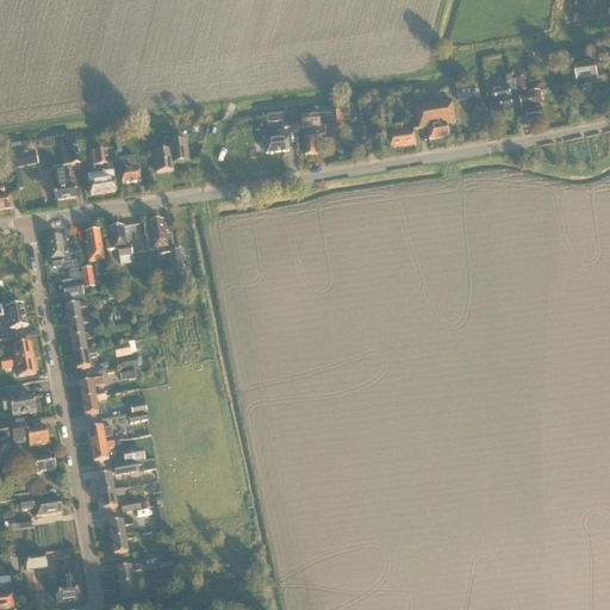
[(558,54),(556,51),(543,54),(546,67),(562,63),(560,53),(558,54)]
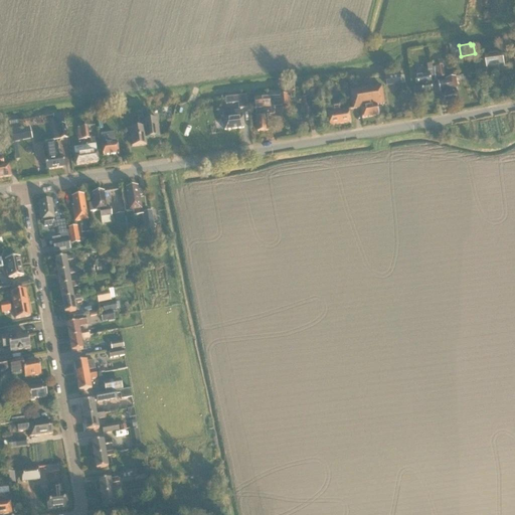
[(496,74),(495,72),(495,70),(505,68),(503,54),(499,54),(499,51),(491,52),(491,55),(485,56),(488,75),(496,74)]
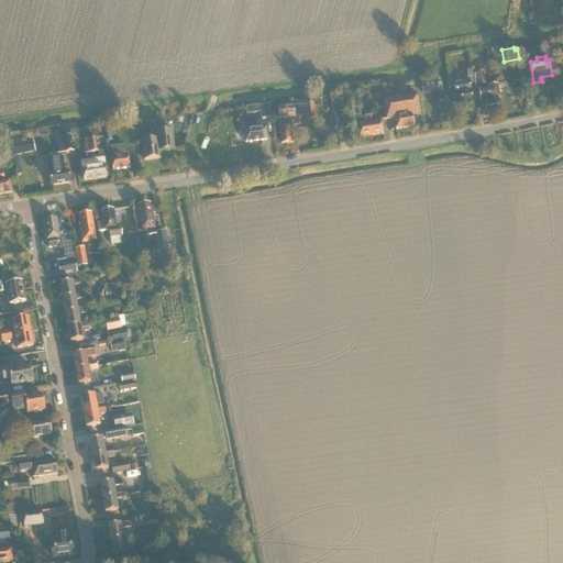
[(532,81),(530,69),(522,70),(525,83),(532,81)]
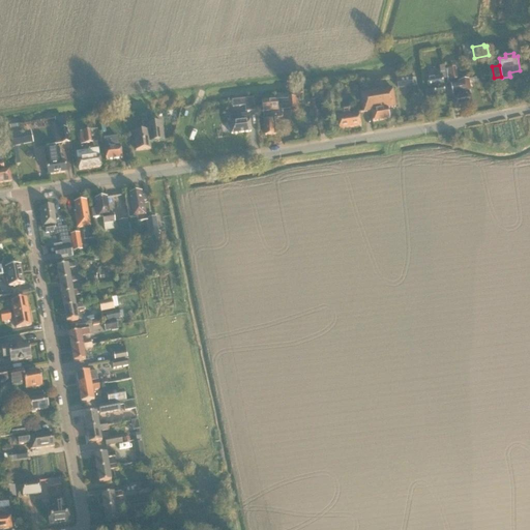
[(446,80),(444,70),(444,67),(439,67),(440,74),(441,74),(441,76),(435,77),(435,79),(428,80),(431,99),(444,97),(442,80),(446,80)]
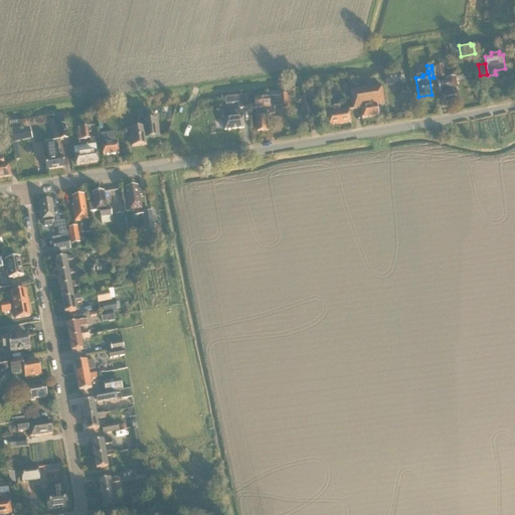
[(436,68),(432,68),(434,77),(434,79),(445,77),(443,66),(436,67),(436,68)]
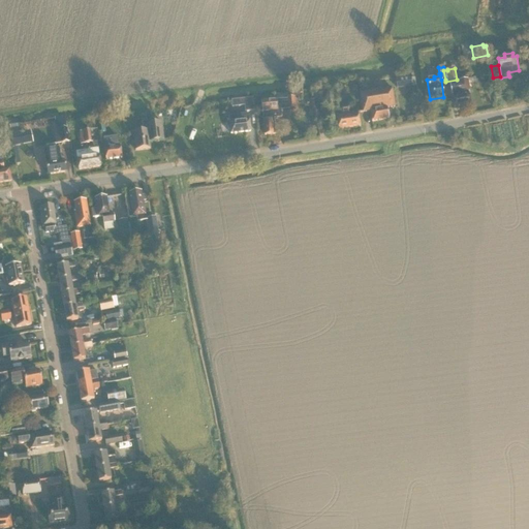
[(415,86),(414,79),(411,80),(396,82),(397,90),(412,88),(412,86),(415,86)]
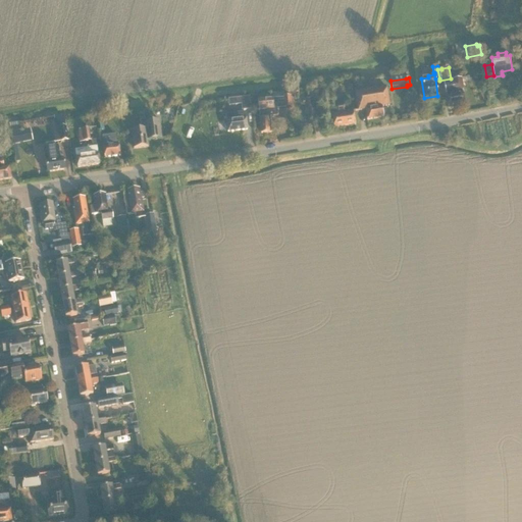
[(463,92),(461,81),(444,84),(446,95),(449,108),(464,106),(461,92),(463,92)]
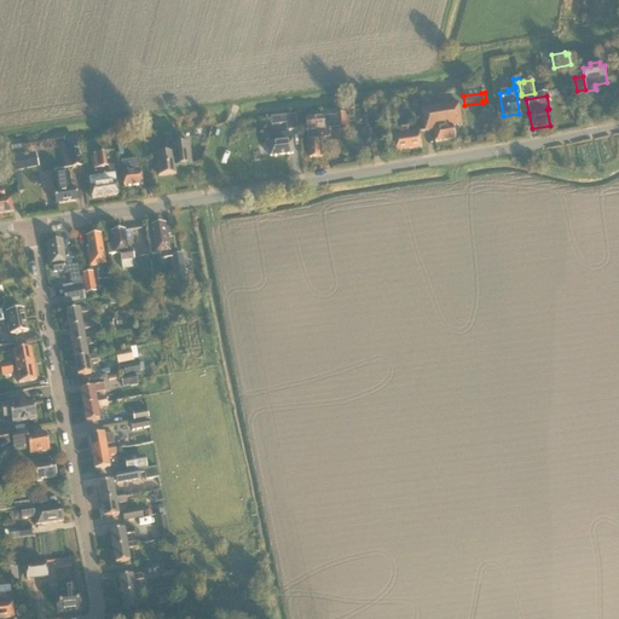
[(462,126),(457,103),(421,109),(424,132),(433,131),(435,143),(455,139),(453,127),(462,126)]
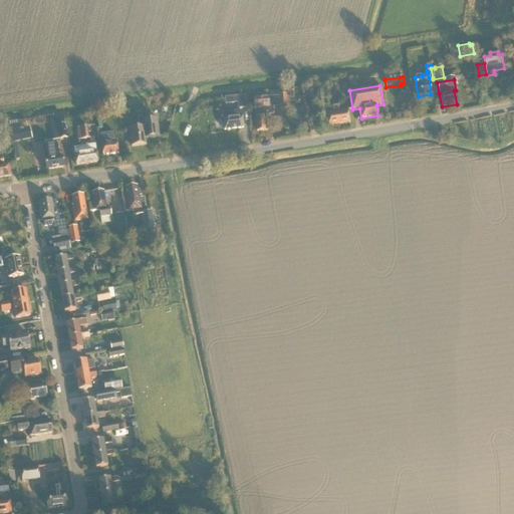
[(278,90),(279,95),(280,106),(287,105),(285,90),(278,90)]
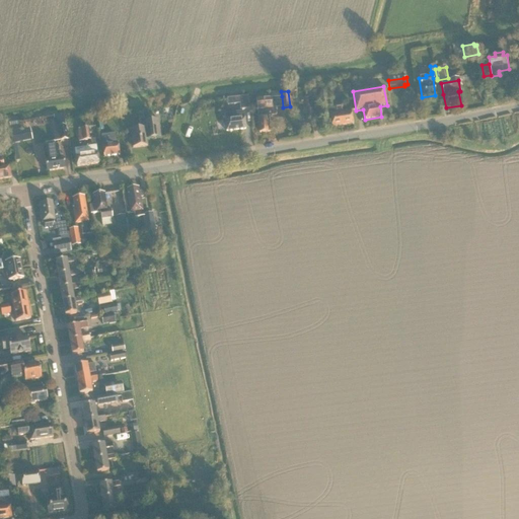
[(248,95),(233,97),(234,103),(240,102),(241,109),(250,107),(248,95)]
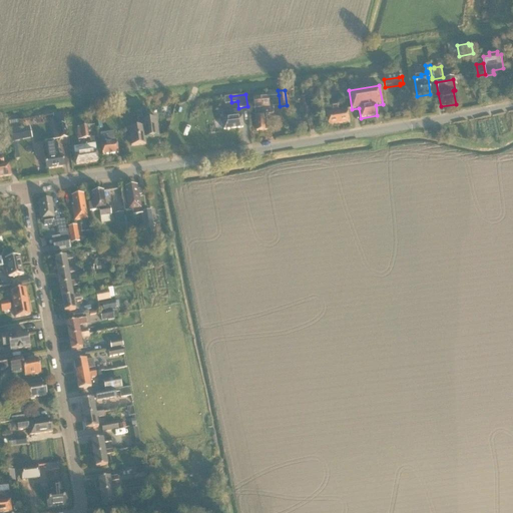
[(269,108),(268,97),(252,99),(257,131),(267,130),(266,115),(274,115),(273,107),(269,108)]
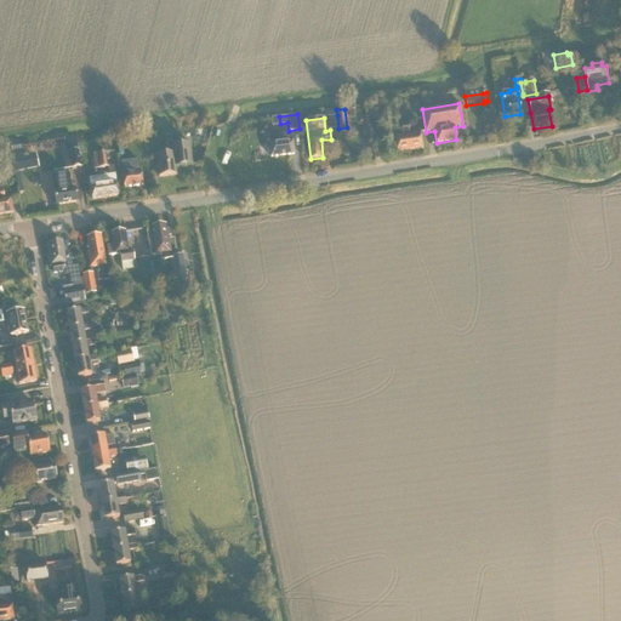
[(409,126),(409,125),(399,127),(400,134),(394,135),(397,153),(422,148),(420,131),(414,132),(412,126),(409,126)]
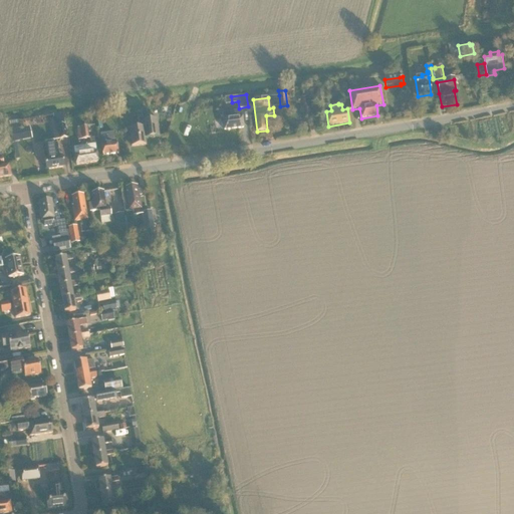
[(307,119),(314,118),(313,106),(306,107),(307,119)]
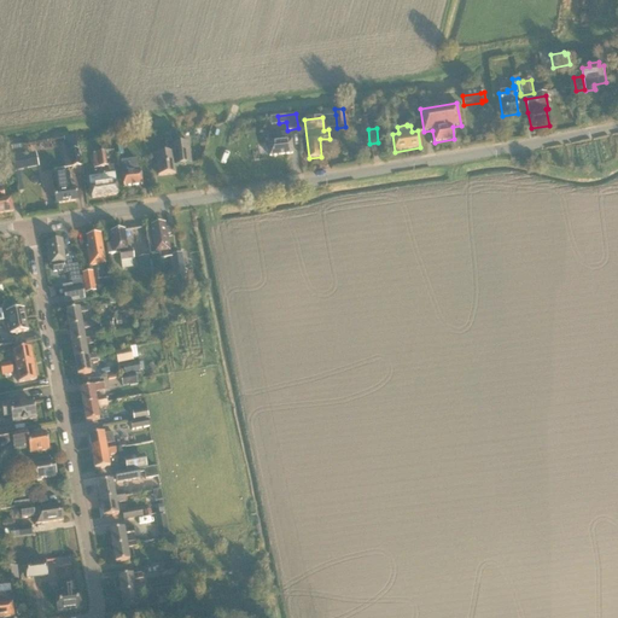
[(207,141),(205,129),(193,129),(194,141),(207,141)]
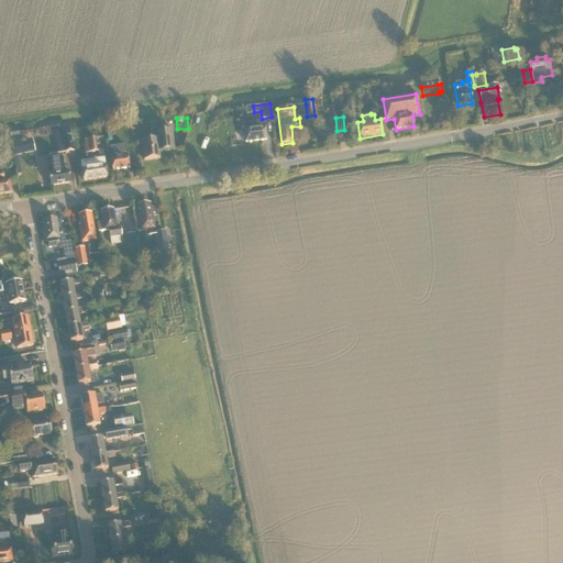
[(155,131),(155,124),(154,120),(150,121),(152,140),(142,142),(144,162),(159,159),(158,153),(156,131),(155,131)]
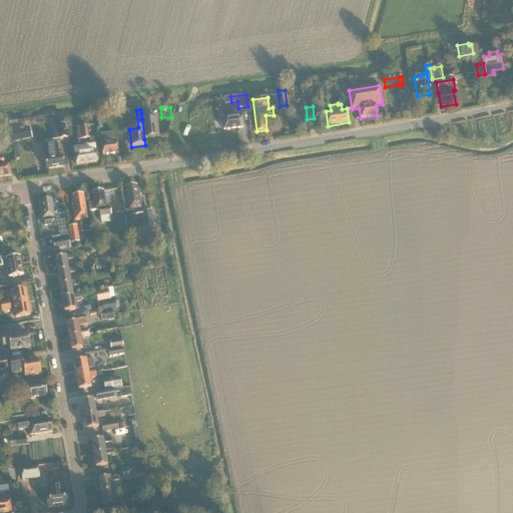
[(145,112),(141,113),(141,119),(142,119),(144,139),(158,137),(156,119),(147,120),(145,112)]
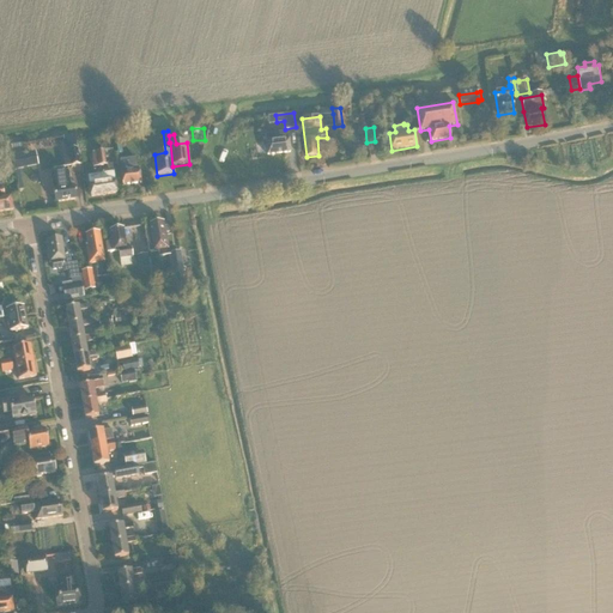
[(60,145),(64,168),(80,165),(76,135),(64,138),(65,145),(60,145)]
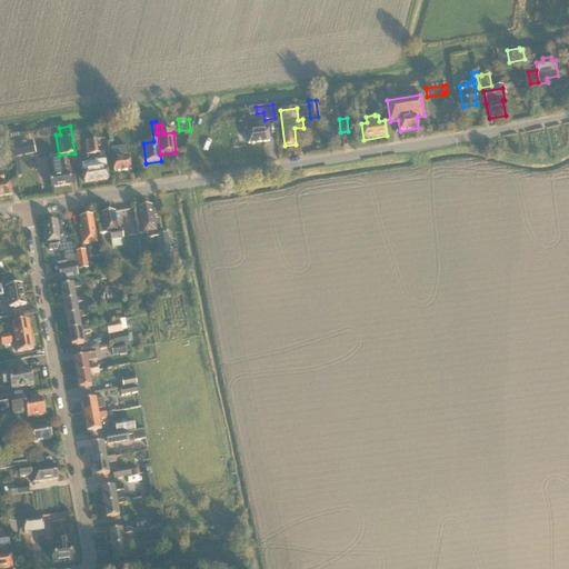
[(270,142),(268,126),(246,129),(248,145),(270,142)]
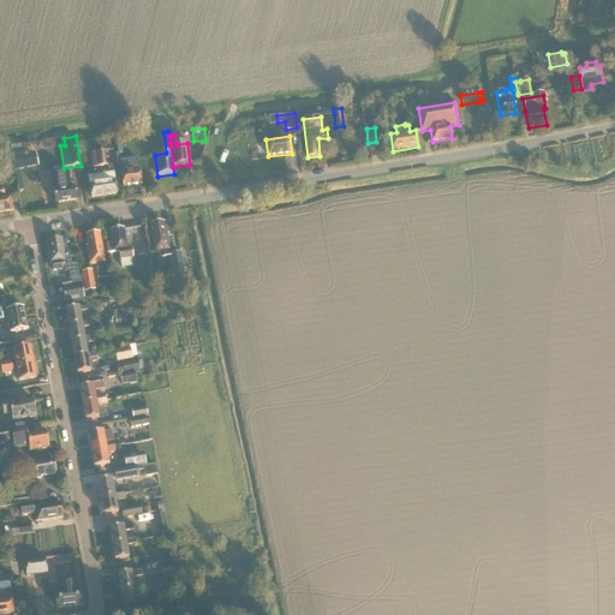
[(107,166),(105,153),(103,147),(103,141),(90,142),(79,143),(81,148),(91,147),(93,155),(94,162),(93,162),(94,163),(94,168),(107,166)]
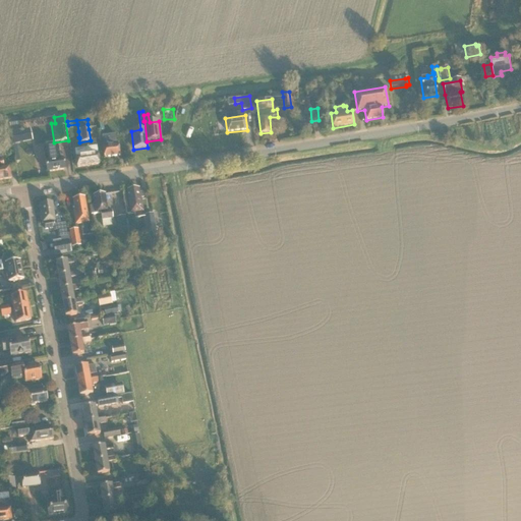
[(12,146),(33,141),(31,129),(10,133),(12,146)]
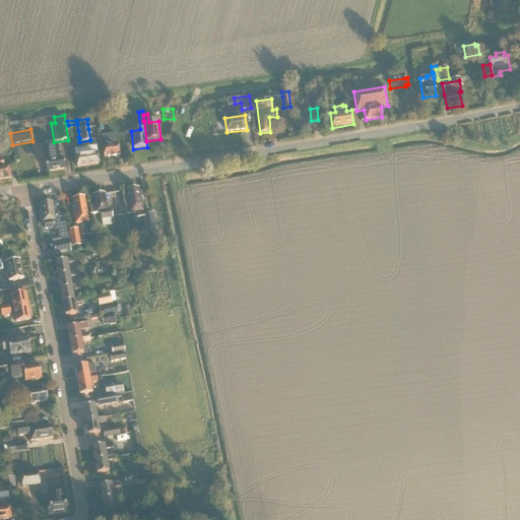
[(5,146),(11,145),(9,132),(0,133),(0,138),(4,138),(5,146)]
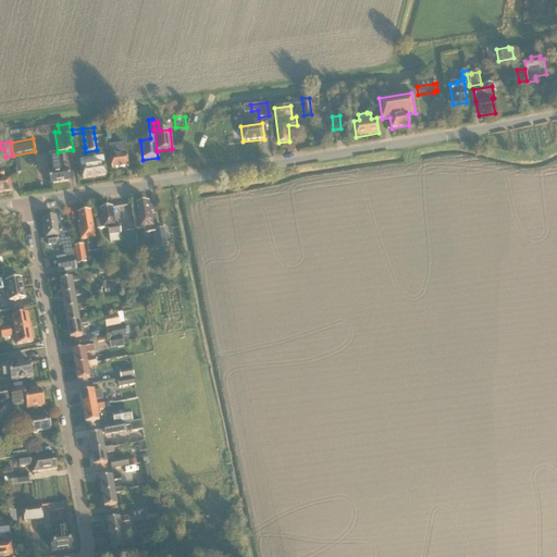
[(125,152),(124,146),(109,147),(111,169),(128,166),(126,152),(125,152)]
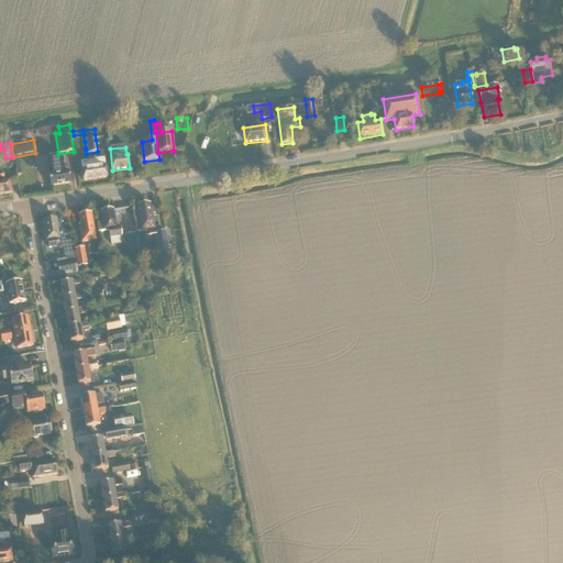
[(105,158),(99,159),(80,163),(84,181),(108,178),(105,158)]
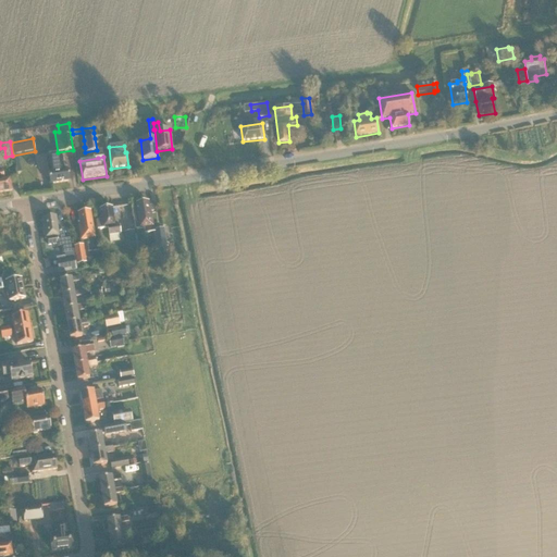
[(47,160),(50,185),(70,182),(67,170),(63,171),(62,158),(47,160)]
